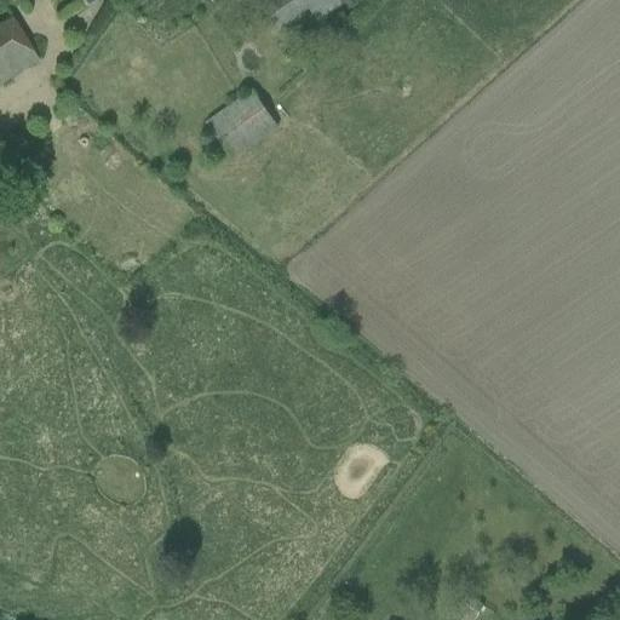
[(267,0),(259,6),(277,30),(308,9),(316,22),(345,0),(267,0)]
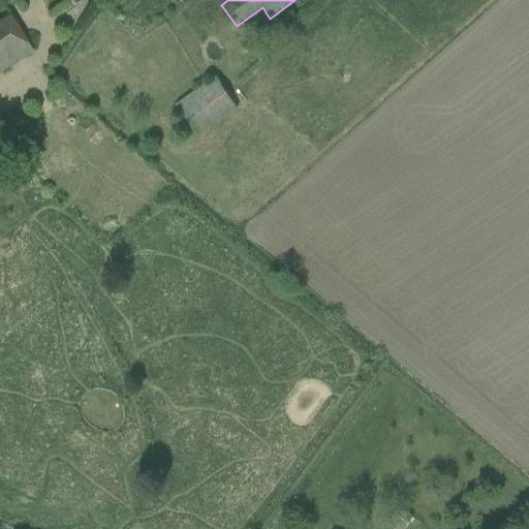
[(0,20),(0,70),(32,52),(9,16),(0,20)]
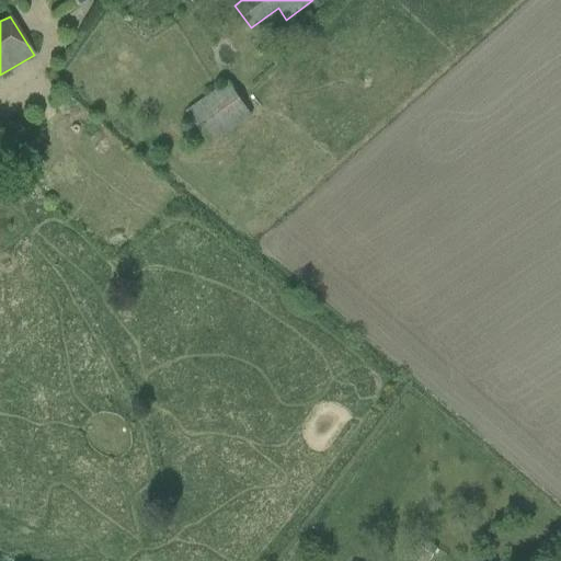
[(186,112),(208,144),(251,114),(228,82),(186,112)]
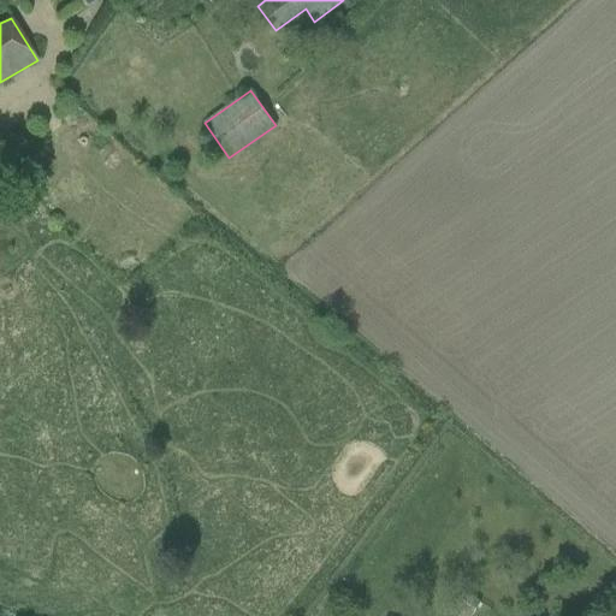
[(468,594),(458,609),(469,615),(471,615),(480,602),(468,594)]
